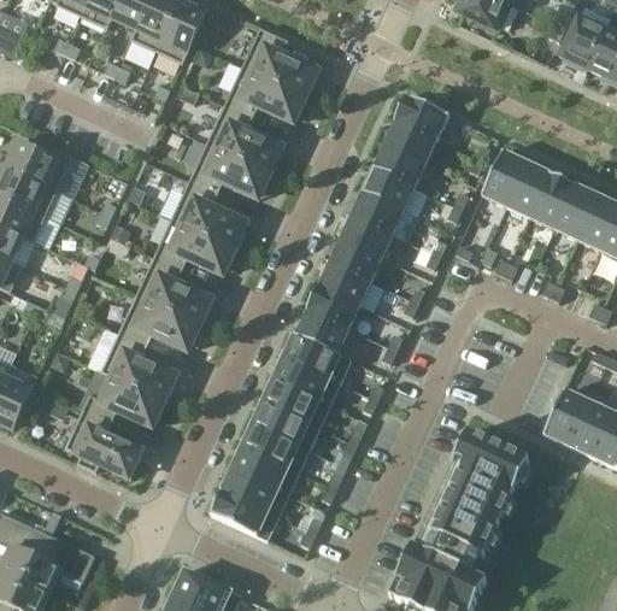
[(82,16),(89,0),(52,0),(58,3),(57,5),(82,16)]
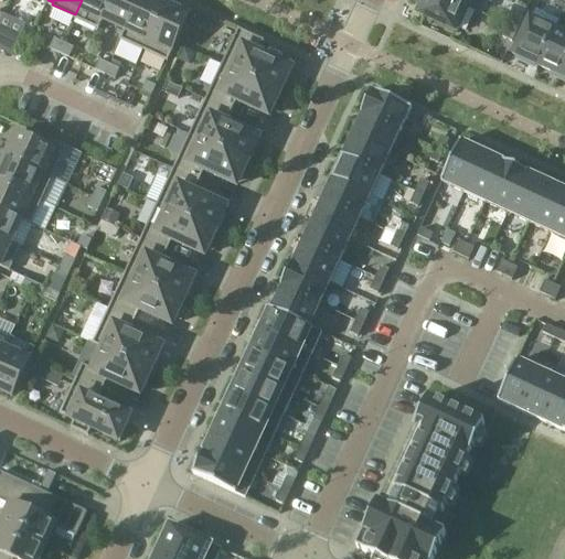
[(98,25),(110,0),(82,0),(75,14),(98,25)]
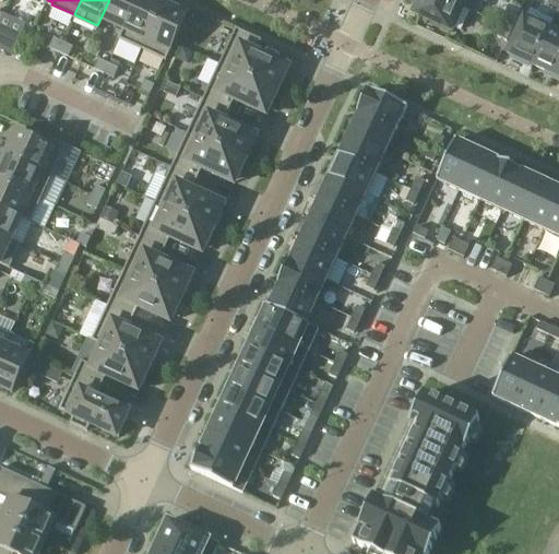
[(120,36),(137,0),(109,0),(97,25),(103,15),(123,25),(119,35),(120,36)]
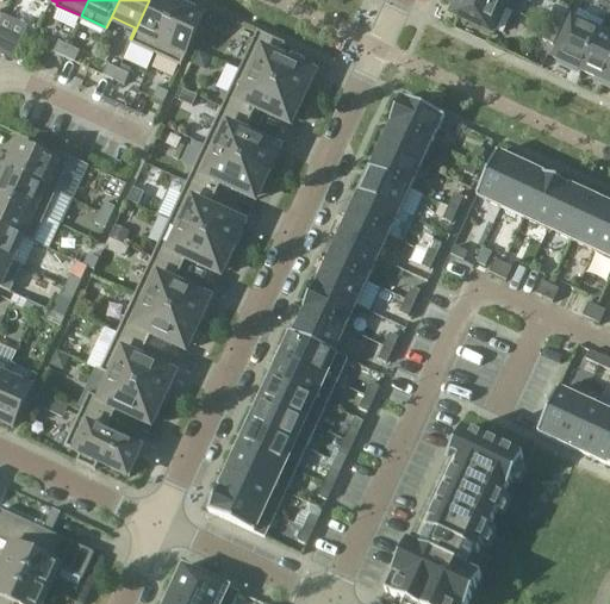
[(155,50),(179,1),(176,0),(149,0),(131,39),(155,50)]
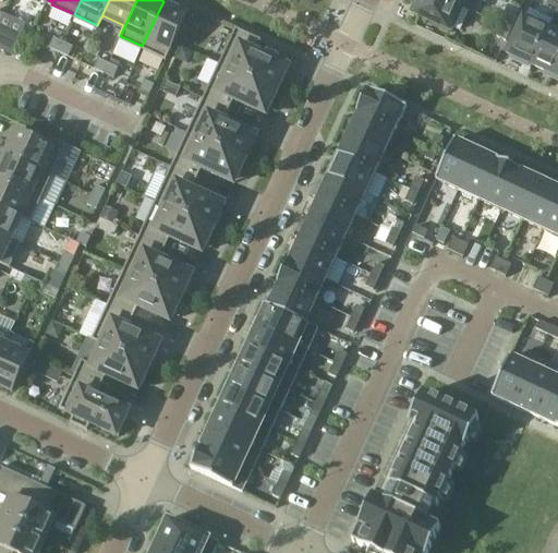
[(452,27),(463,4),(470,7),(456,0),(412,0),(416,2),(413,10),(452,27)]
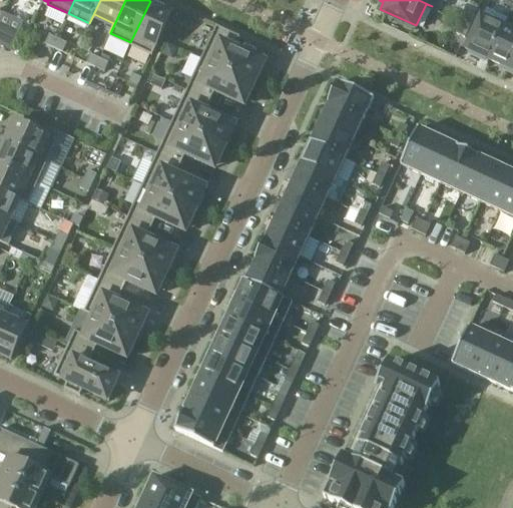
[(171,10),(150,1),(130,42),(152,52),(171,10)]
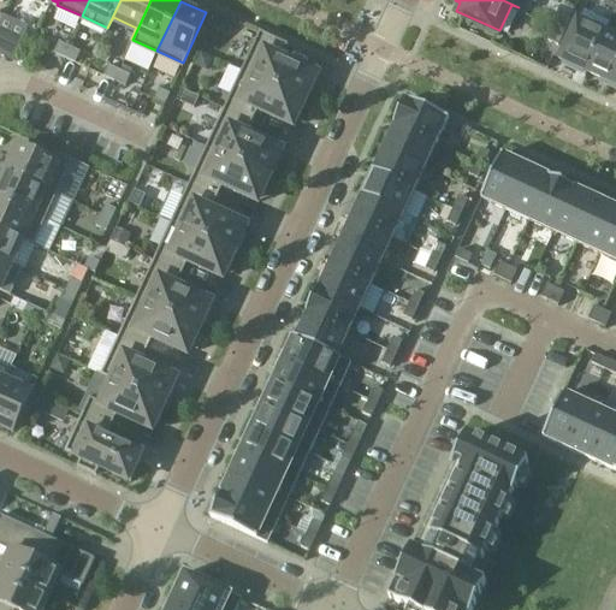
[(209,7),(205,19),(211,22),(218,18),(220,12),(209,7)]
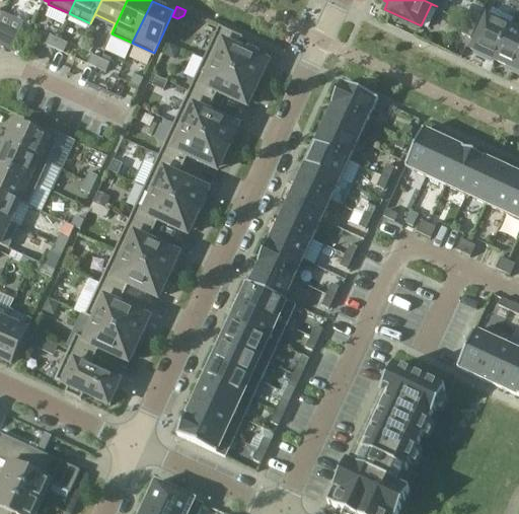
[(475,23),(480,13),(471,8),(466,19),(475,23)]
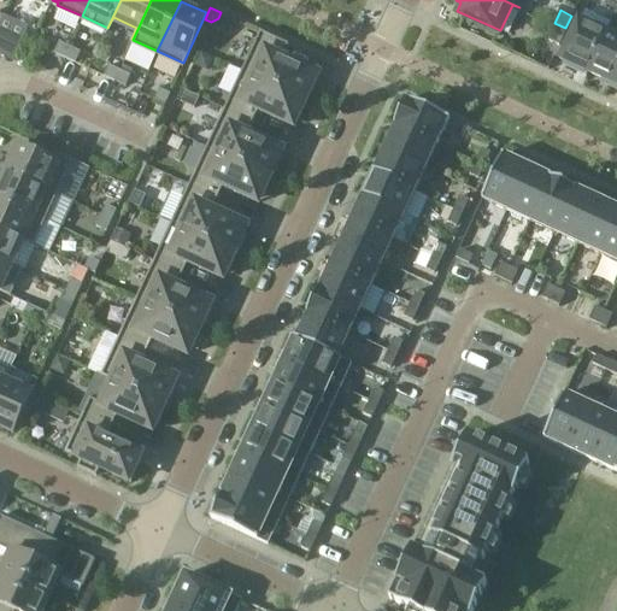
[(15,17),(4,12),(0,19),(0,23),(10,28),(15,17)]
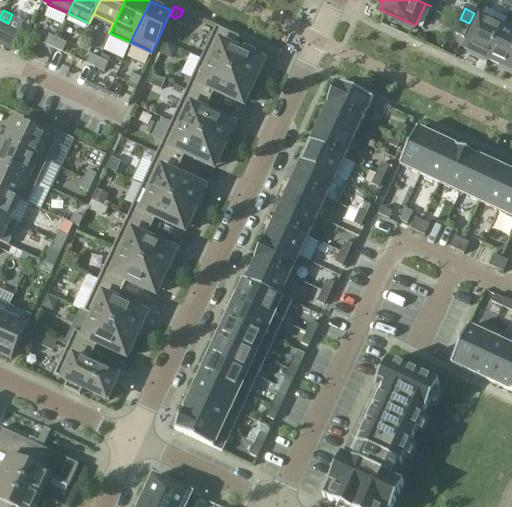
[(488,56),(503,23),(481,13),(465,45),(488,56)]
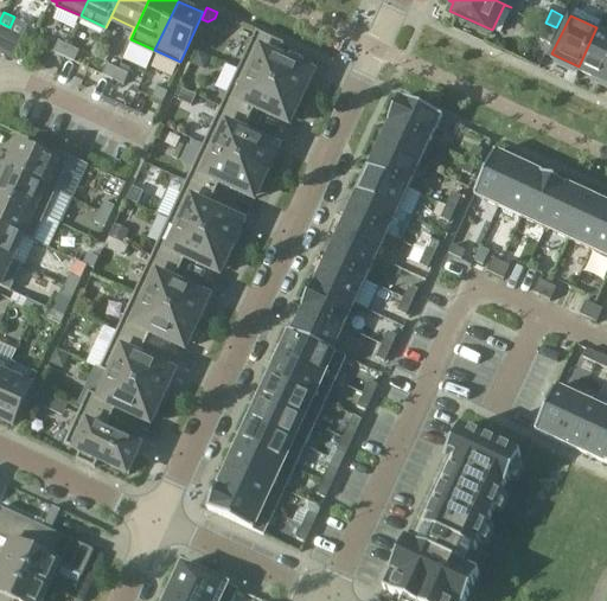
[(550,40),(556,27),(545,23),(540,36),(550,40)]
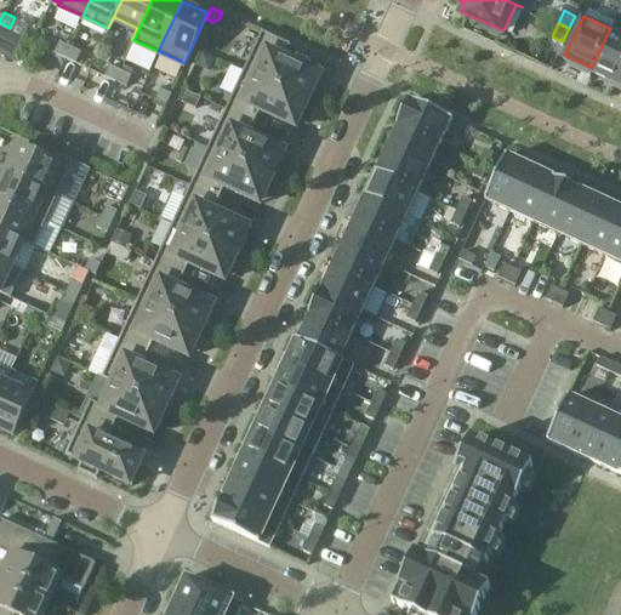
[(262,28),(244,67),(309,97),(319,79),(306,73),(309,66),(285,53),(291,41),(262,28)]
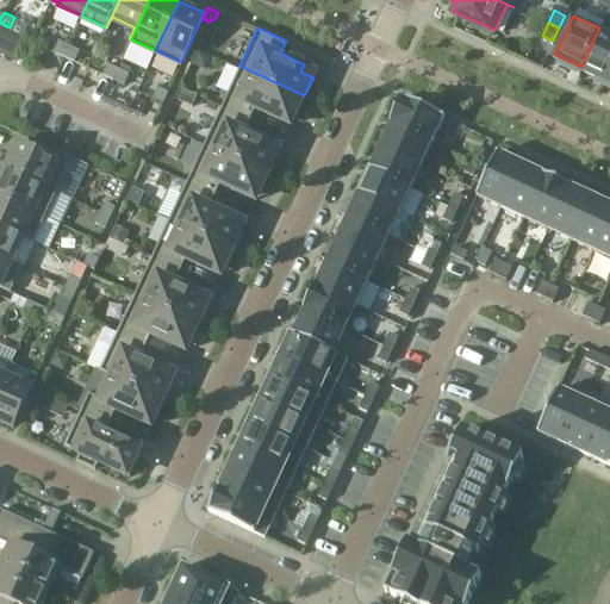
[(605,78),(609,68),(609,32),(599,27),(582,67),(605,78)]
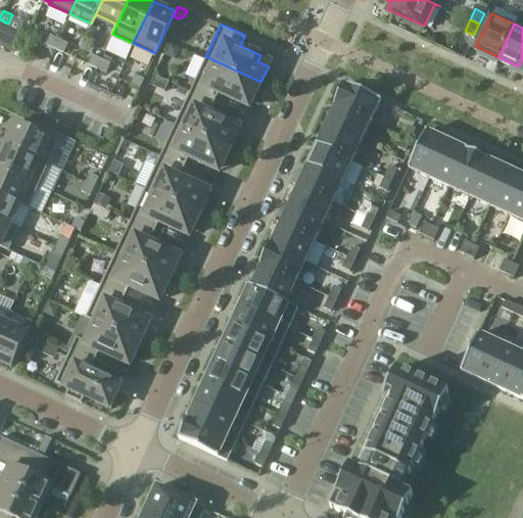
[(55,45),(59,36),(50,32),(46,41),(55,45)]
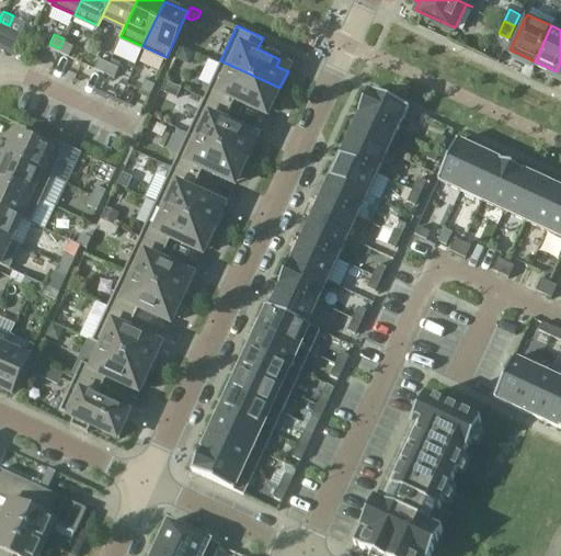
[(73,43),(64,38),(59,48),(69,53),(73,43)]
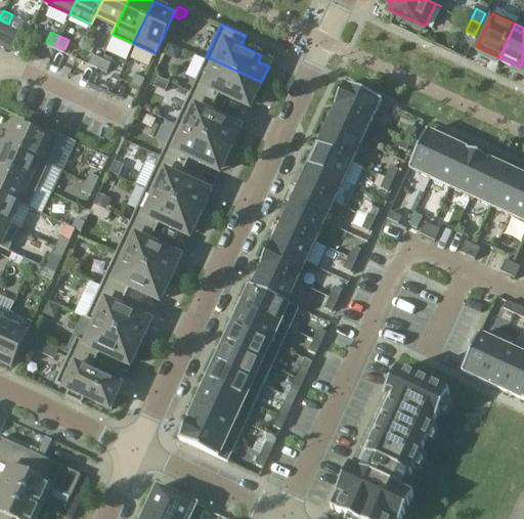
[(170,39),(165,50),(176,56),(181,45),(170,39)]
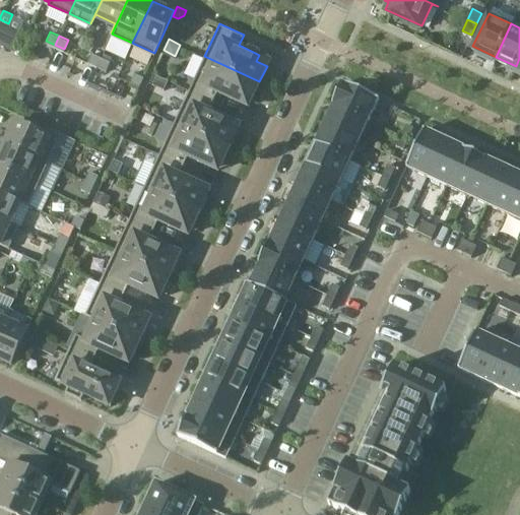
[(96,65),(102,55),(92,51),(88,60),(96,65)]
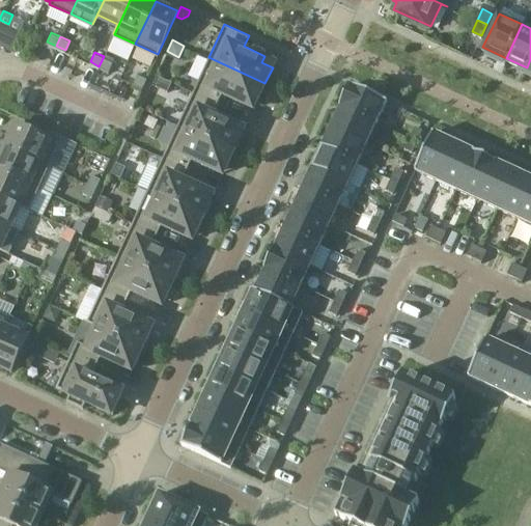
[(113,61),(104,56),(99,66),(108,71),(113,61)]
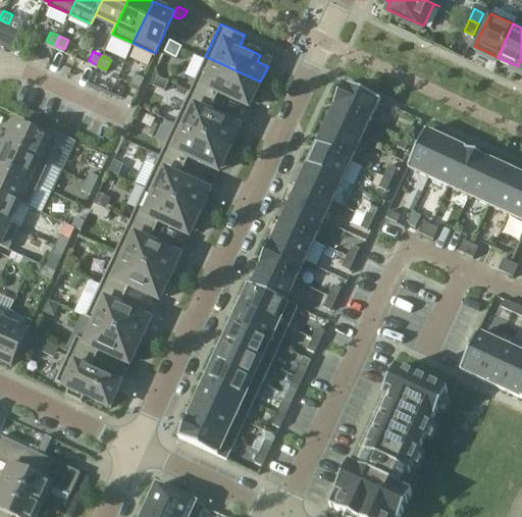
[(253,98),(260,82),(205,56),(190,89),(214,99),(218,90),(240,99),(243,93),(253,98)]
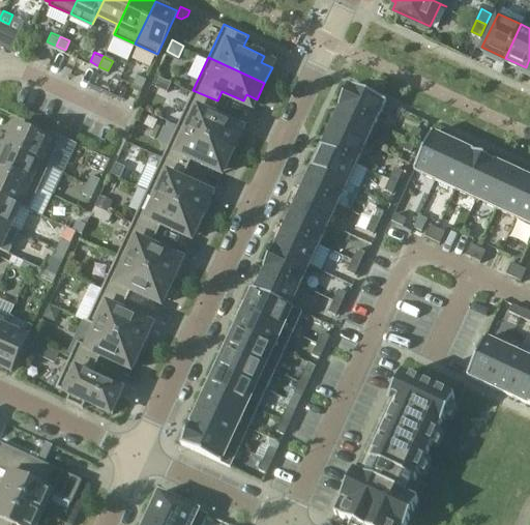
[(138,73),(133,82),(143,86),(147,77),(138,73)]
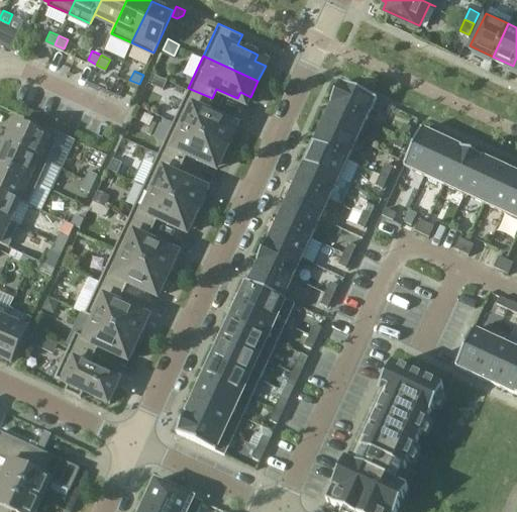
[(156,73),(151,81),(163,86),(167,78),(156,73)]
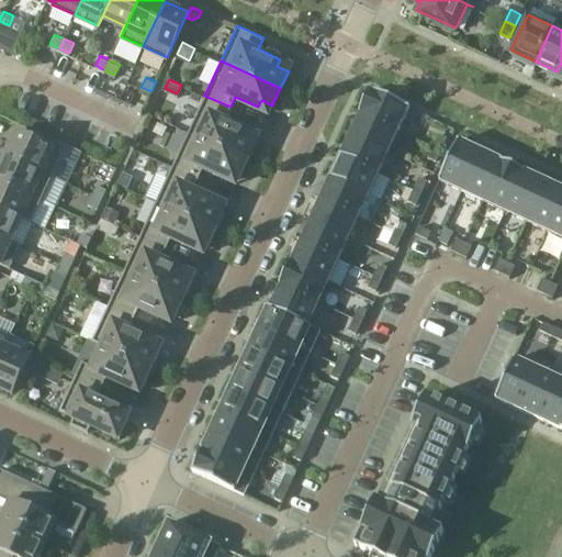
[(398,127),(408,106),(409,104),(370,87),(360,109),(398,127)]
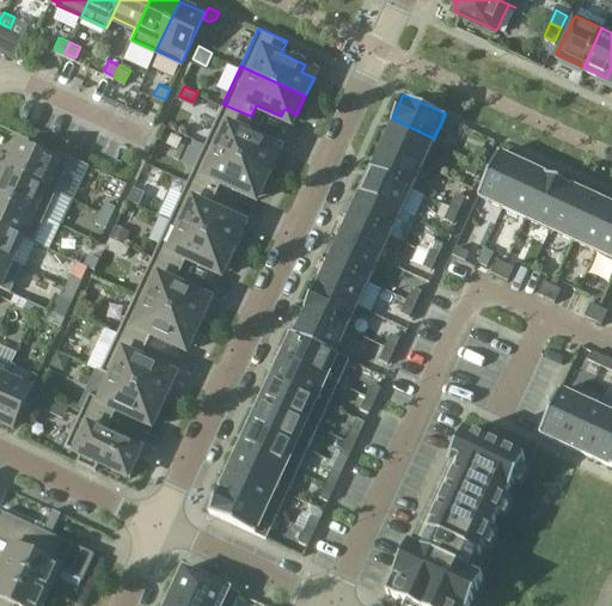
[(245,128),(251,116),(222,104),(206,141),(270,171),(279,153),(267,147),(270,140),(245,128)]
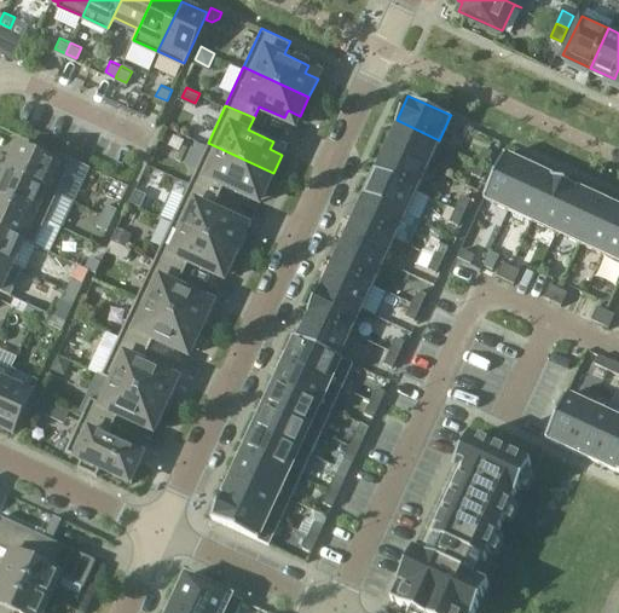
[(428,163),(439,140),(397,120),(386,144),(428,163)]
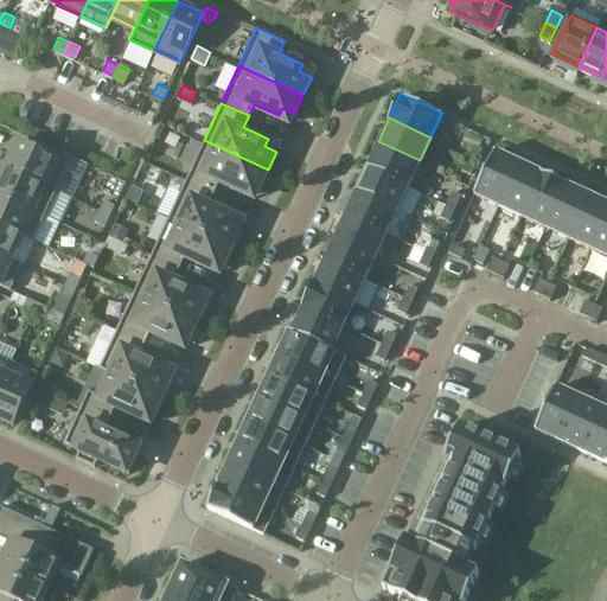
[(31,134),(26,142),(19,139),(7,165),(56,187),(68,162),(56,157),(59,147),(31,134)]
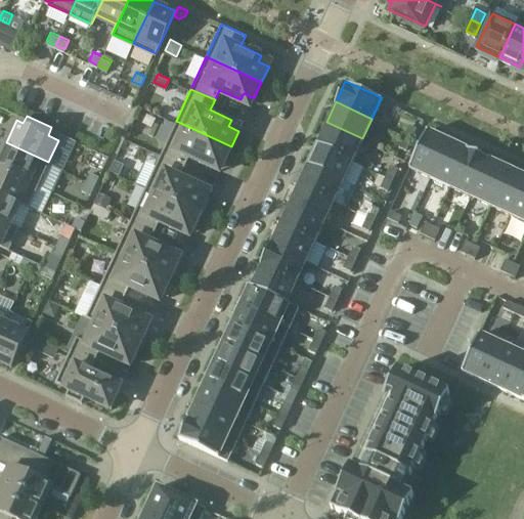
[(224,163),(231,146),(176,121),(161,154),(185,165),(189,155),(211,164),(214,158),(224,163)]
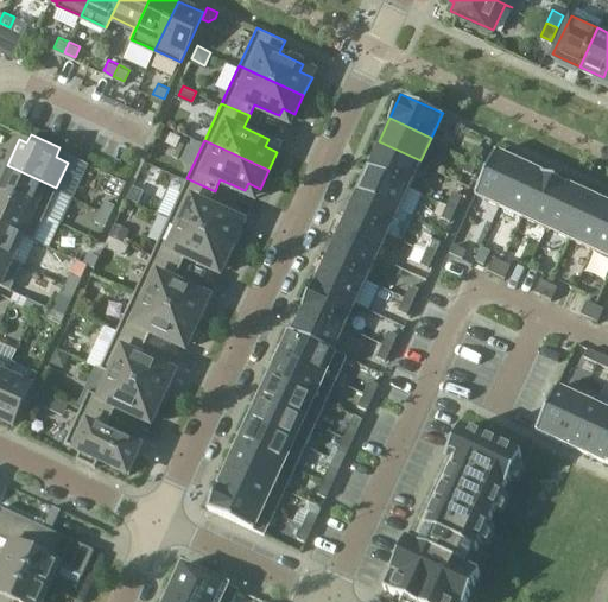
[(410,184),(420,160),(379,141),(367,164),(410,184)]
